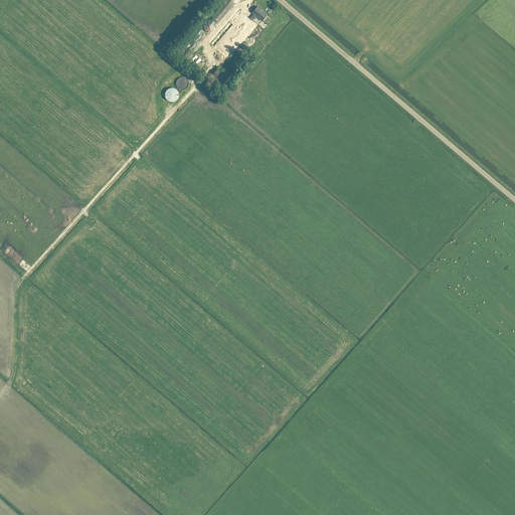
[(233,4),(229,0),(225,0),(211,17),(217,22),(233,4)]
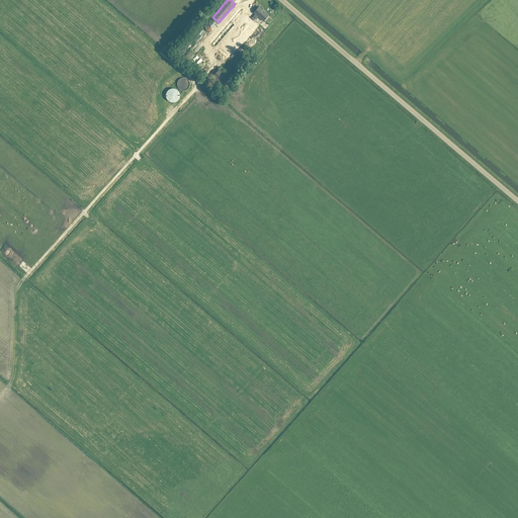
[(255,14),(252,18),(254,20),(258,16),(263,21),(268,15),(258,7),(253,13),(255,14)]
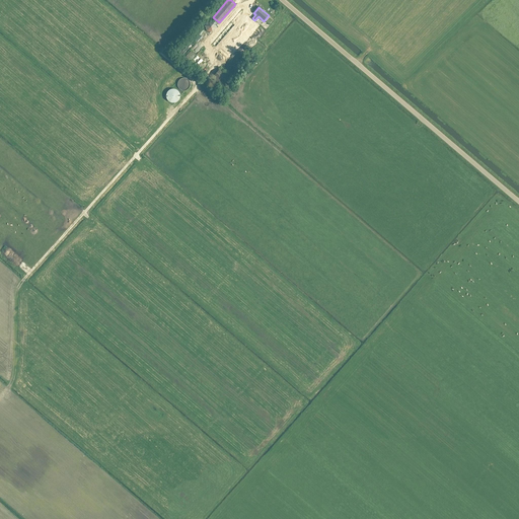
[(254,20),(252,18),(241,8),(211,43),(229,58),(258,23),(254,20)]
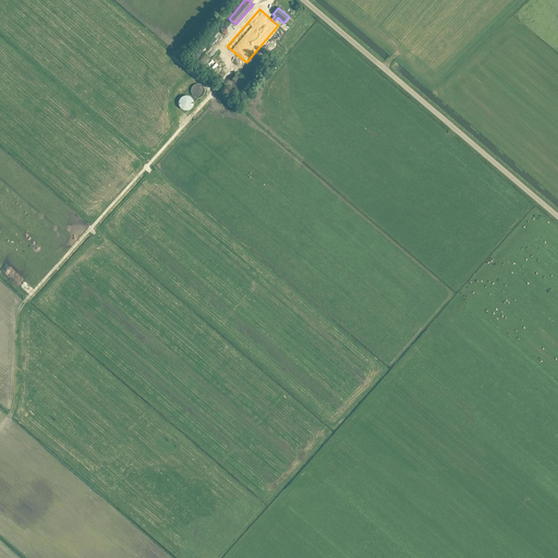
[(219,27),(221,34),(229,35),(233,29),(231,23),(225,22),(219,27)]
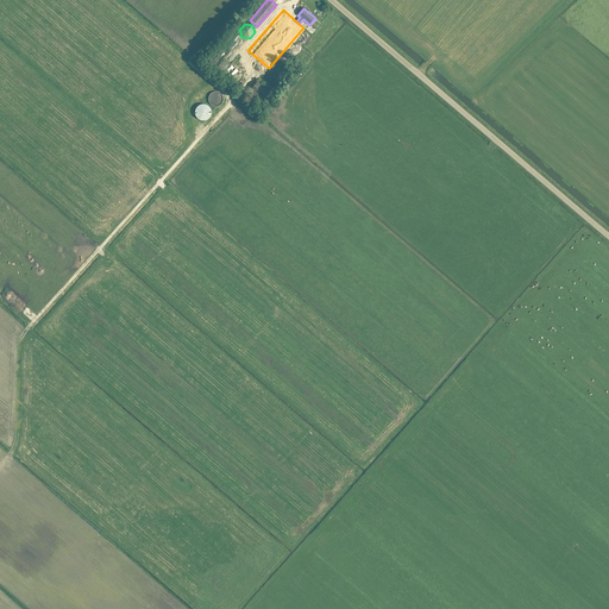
[(230,44),(238,35),(234,31),(226,41),(230,44)]
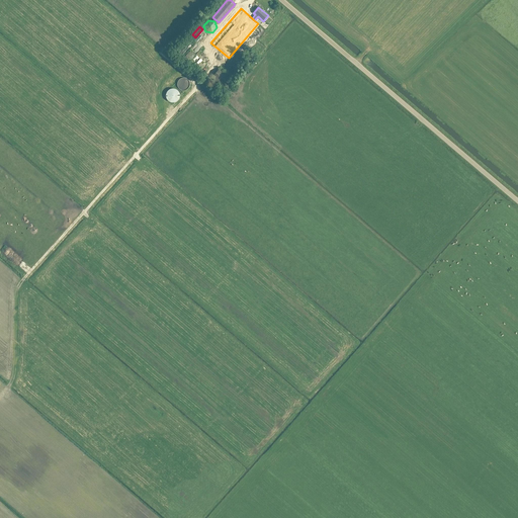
[(200,60),(208,52),(204,49),(196,57),(200,60)]
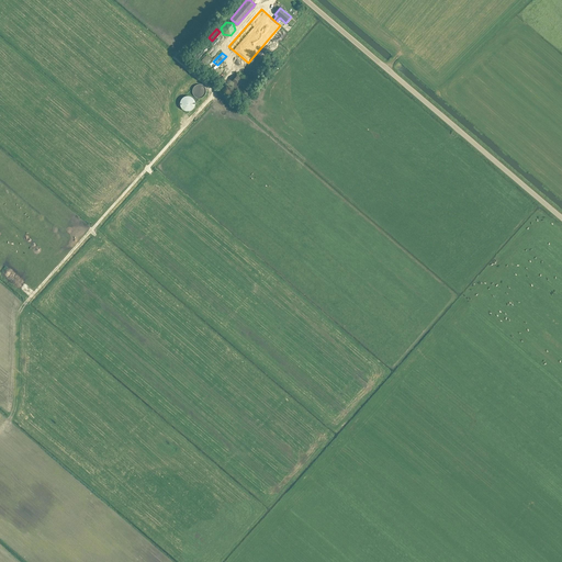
[(238,74),(229,83),(243,96),(251,86),(238,74)]
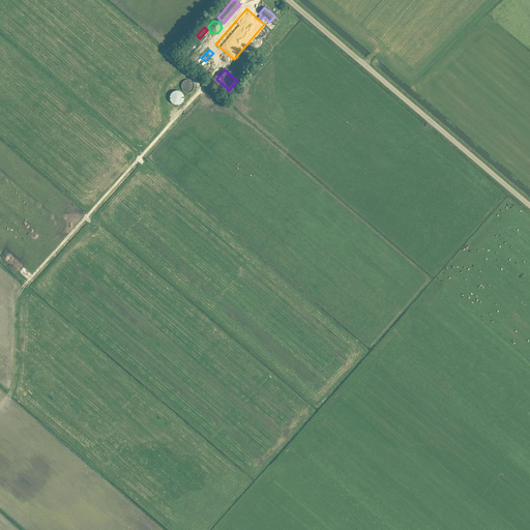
[(185,92),(186,92),(187,92),(188,92),(190,92),(192,91),(193,90),(194,88),(194,87),(194,86),(194,85),(194,84),(194,83),(192,82),(190,81),(188,80),(186,80),(185,80),(184,81),(183,81),(182,83),(181,84),(181,86),(181,87),(181,88),(182,89),(182,90),(183,91),(185,92)]
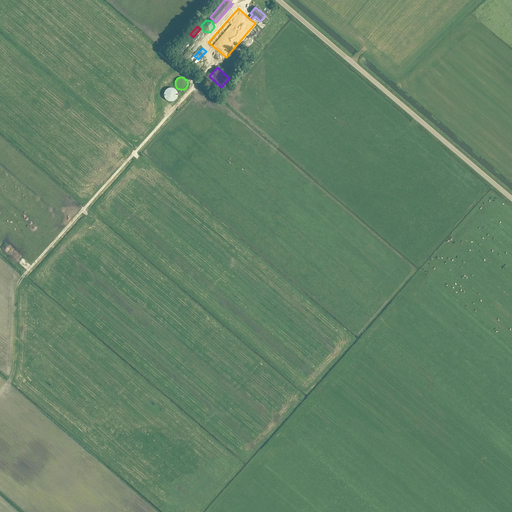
[(175,100),(176,99),(177,98),(177,96),(177,94),(176,92),(175,90),(173,89),(170,88),(168,89),(166,90),(165,91),(164,92),(163,94),(163,96),(164,98),(165,100),(167,101),(169,102),(171,102),(173,102),(175,100)]
